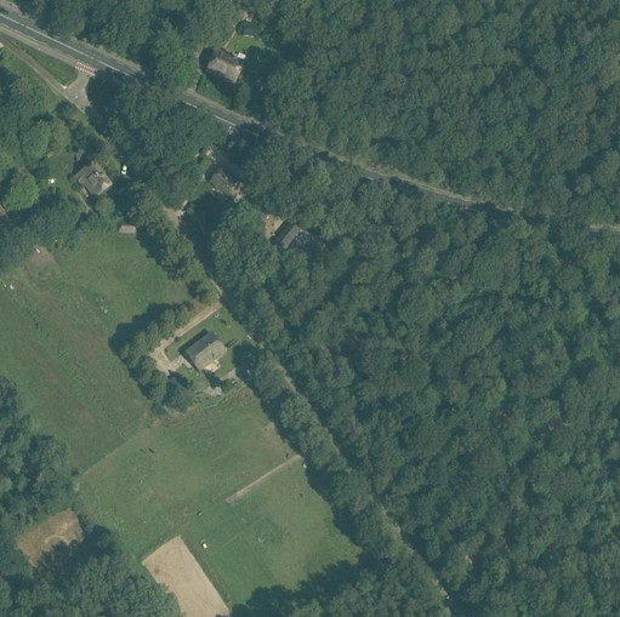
[(220,7),(210,1),(195,23),(205,29),(220,7)]
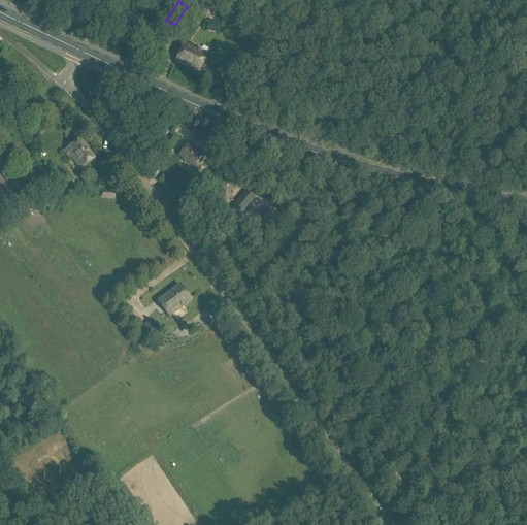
[(166,39),(172,42),(175,36),(170,33),(166,39)]
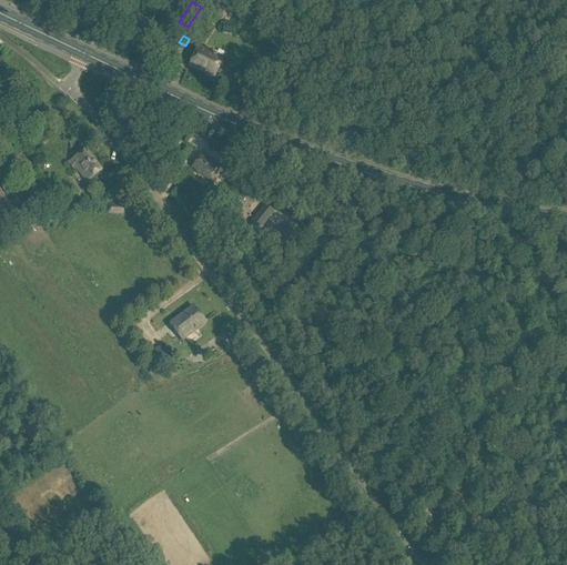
[(200,43),(190,64),(214,76),(224,54),(200,43)]
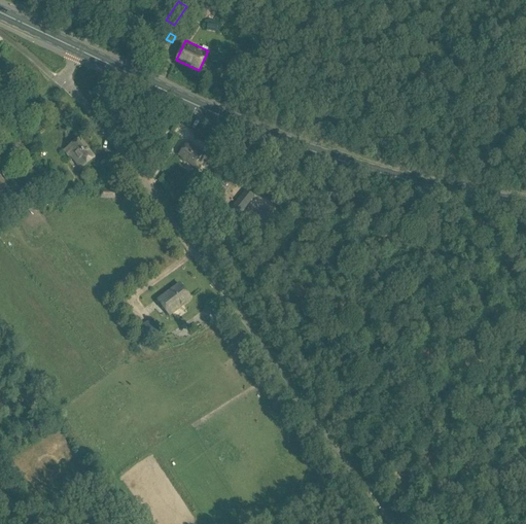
[(81,136),(65,148),(70,154),(71,153),(81,167),(96,155),(81,136)]
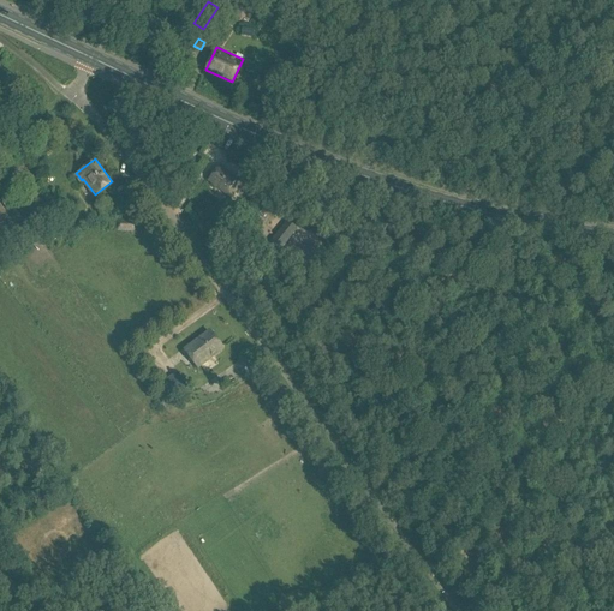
[(231,192),(230,193),(231,195),(237,187),(239,189),(245,183),(242,180),(231,172),(220,163),(209,177),(231,192)]
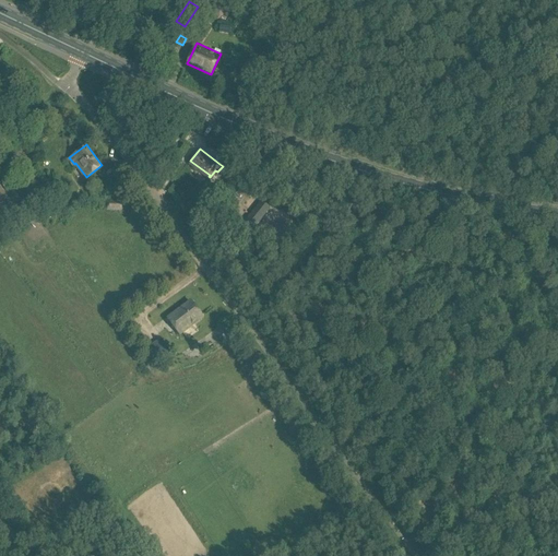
[(239,181),(233,190),(240,194),(246,186),(239,181)]
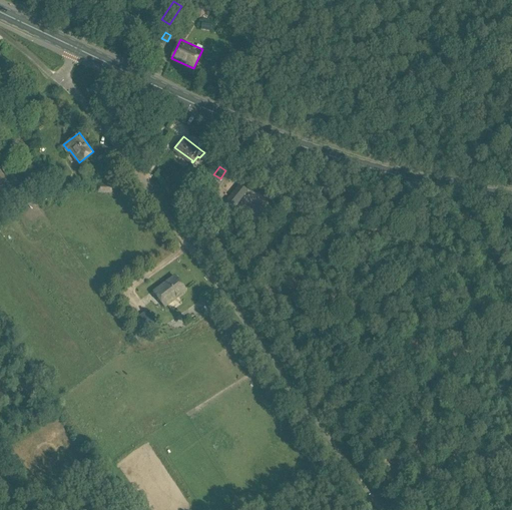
[(98,190),(113,190),(113,181),(98,181),(98,190)]
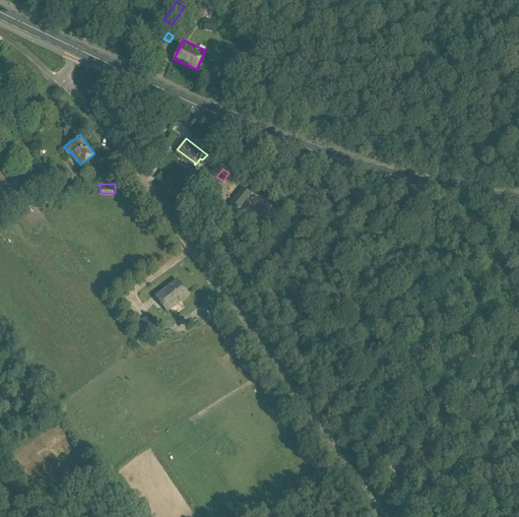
[(238,210),(252,192),(243,185),(229,203),(238,210)]
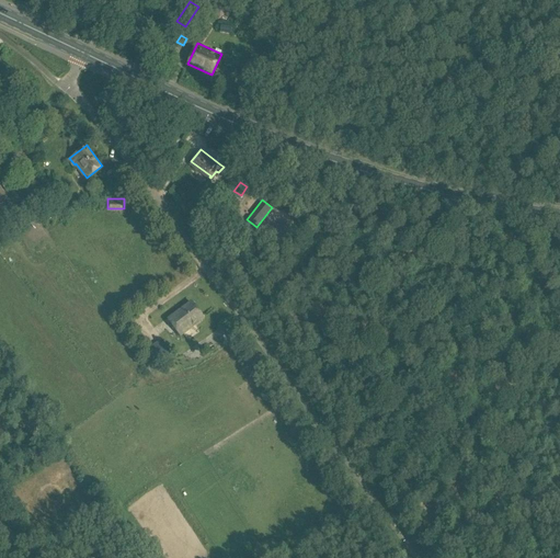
[(168,316),(181,333),(204,317),(191,300),(168,316)]
